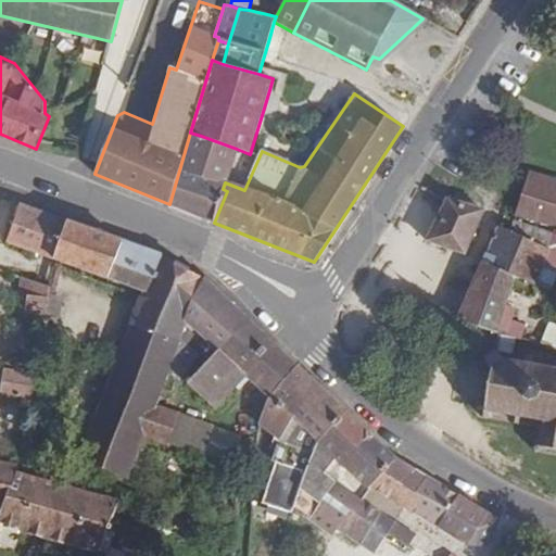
[(223,189),(188,174),(201,136),(190,133),(169,204),(214,223),(227,191),(223,189)]
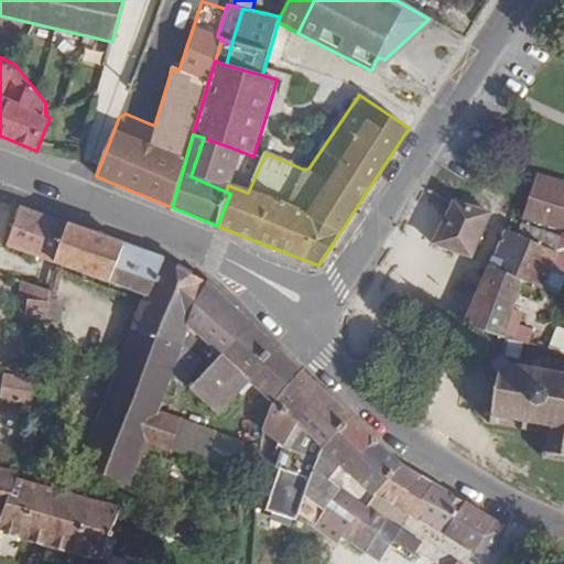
[(226,192),(228,185),(240,151),(204,138),(191,176),(226,192)]
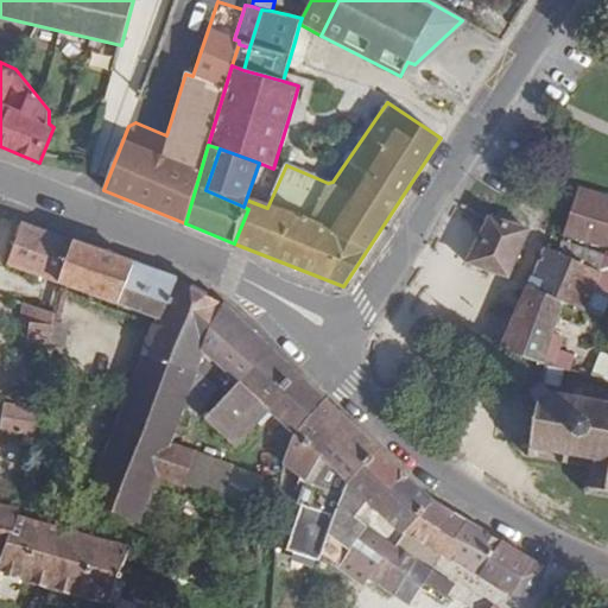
[(607,209),(577,198),(562,236),(607,251),(607,209)]
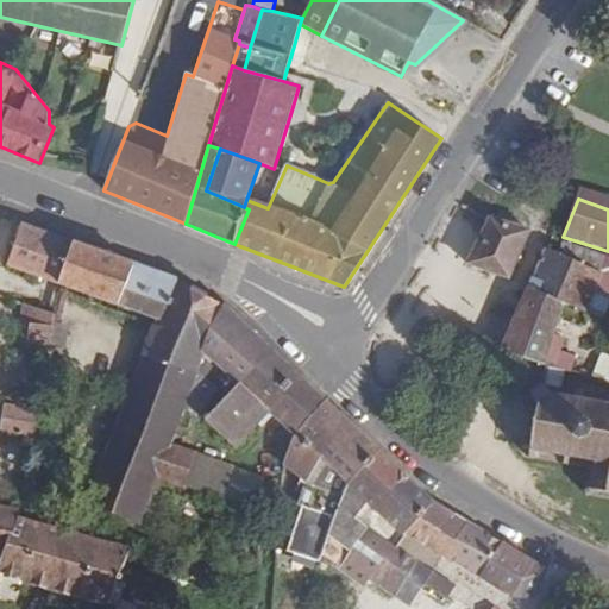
[(495,215),(495,218),(510,223),(514,213),(497,208),(495,215)]
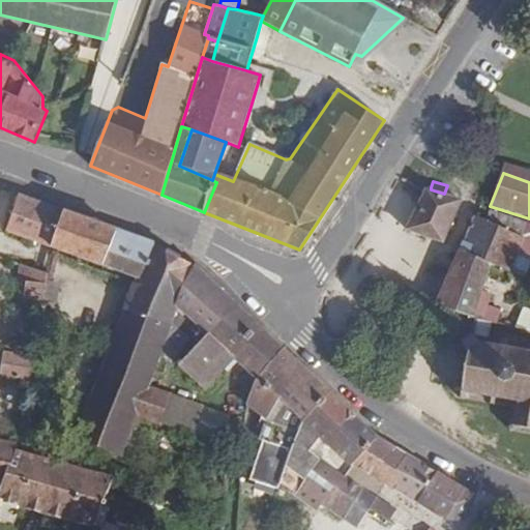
[(421,196),(405,231),(445,243),(463,200),(444,194),(431,189),(431,187),(429,186),(423,186),(420,187),(420,190),(421,196)]
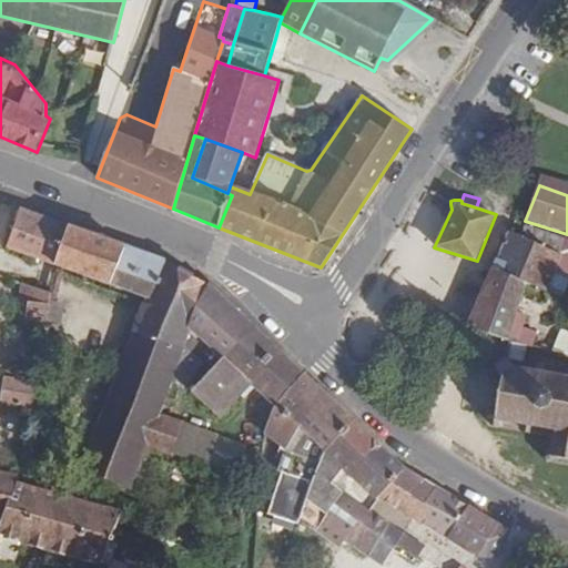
[(54,264),(68,227),(21,212),(9,247),(54,264)]
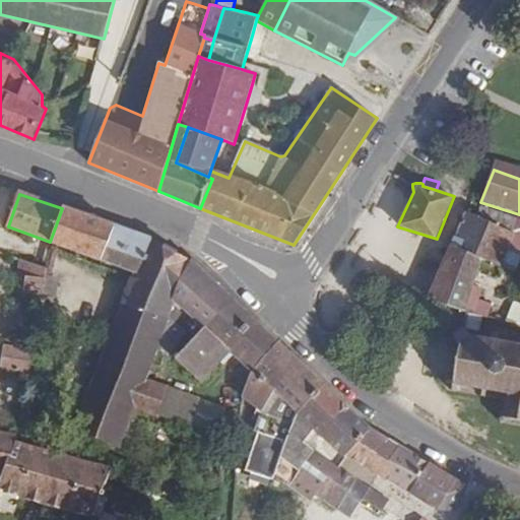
[(519,219),(478,205),(474,215),(465,211),(425,300),(465,313),(475,273),(500,281),(505,267),(501,265),(510,244),(519,248),(519,219)]
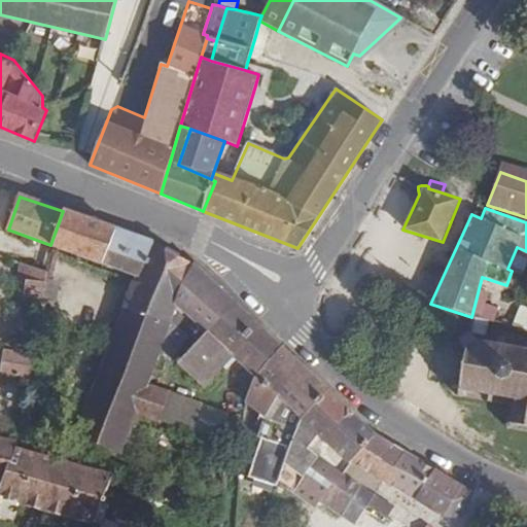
[(103,262),(116,230),(63,211),(50,245),(103,262)]
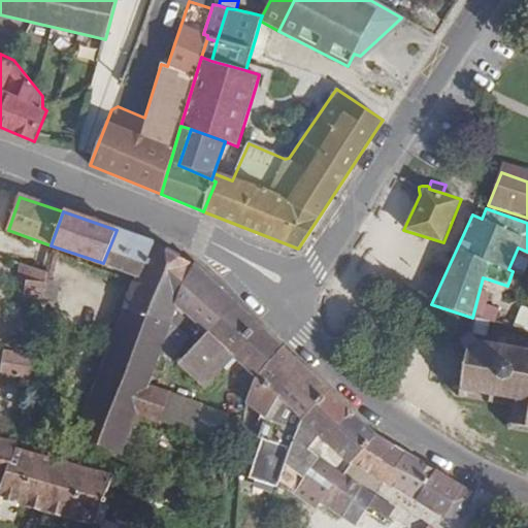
[(139,276),(154,242),(117,230),(103,263),(139,276)]
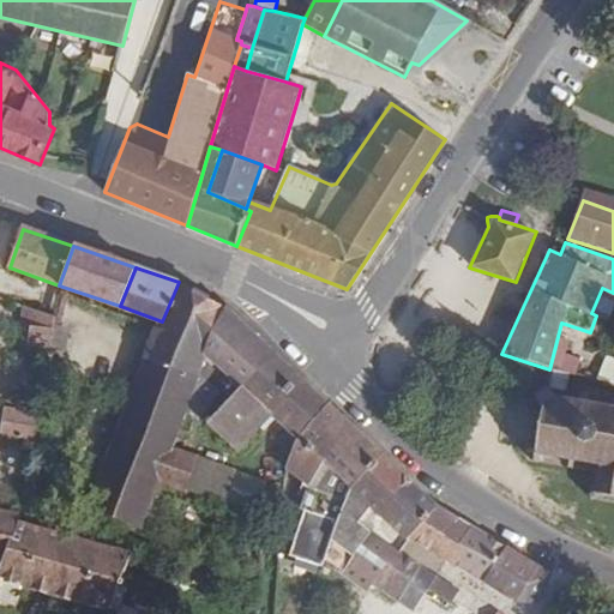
[(178,428),(204,354),(226,309),(198,288),(179,282),(162,321),(158,329),(89,507),(142,528),(158,483),(170,449),(178,428)]
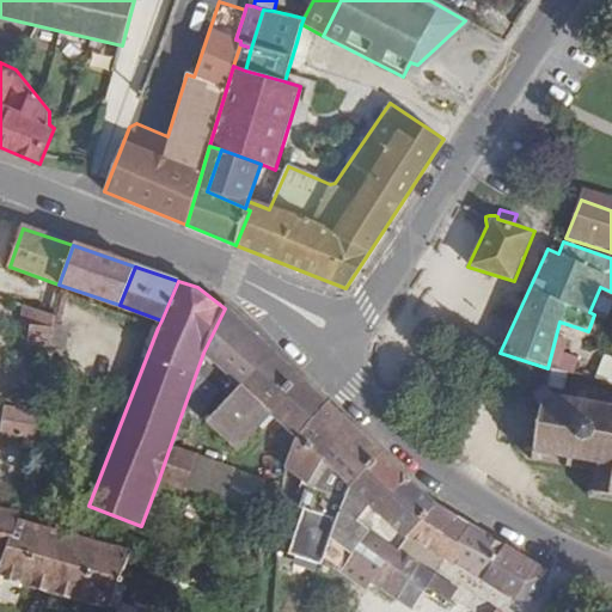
[(30,326),(26,349),(47,352),(48,352),(49,349),(55,318),(51,316),(23,305),(19,325),(30,326)]
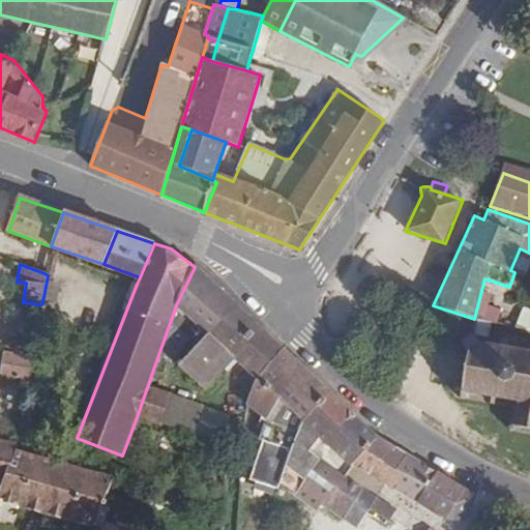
[(206,390),(234,359),(256,379),(283,349),(196,265),(195,267),(176,305),(153,370),(166,374),(170,363),(188,337),(180,331),(185,315),(208,335),(180,365),(206,390)]
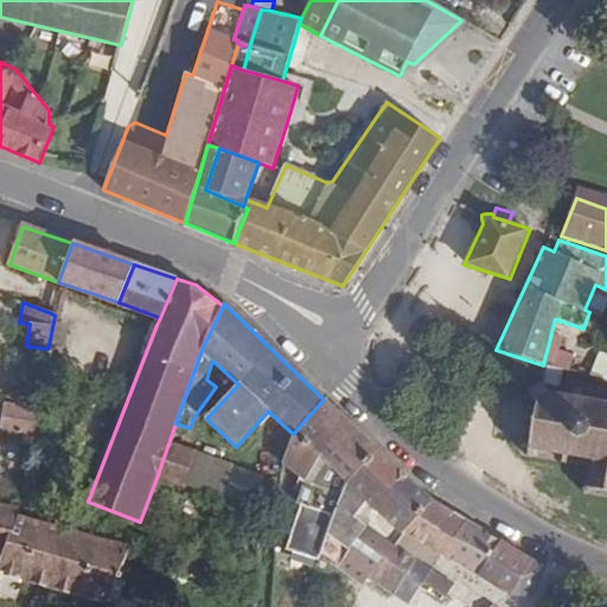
[(65,330),(68,317),(55,315),(49,346),(71,350),(75,331),(65,330)]
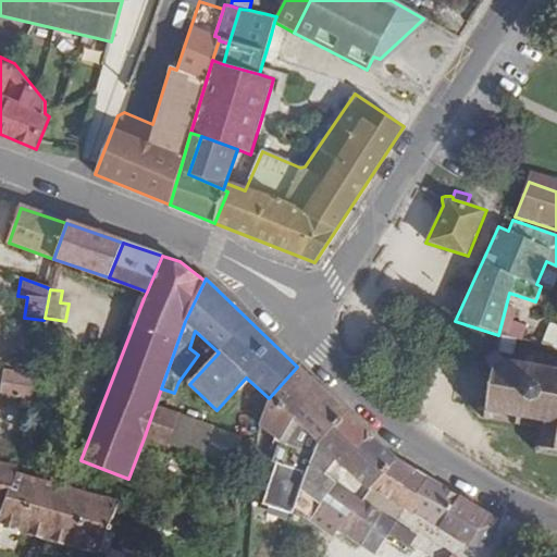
[(546,334),(522,326),(518,338),(556,351),(556,323),(549,322),(546,334)]
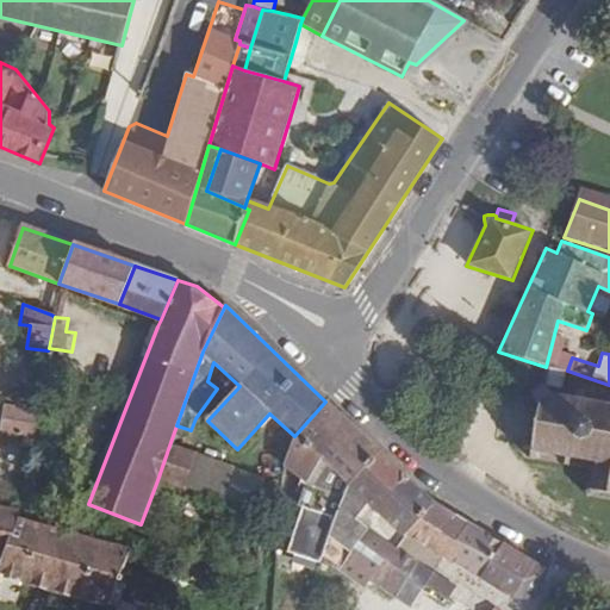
[(609,402),(607,402),(608,393),(603,393),(601,400),(579,397),(580,388),(574,388),(573,396),(552,392),(548,386),(543,385),(537,387),(534,393),(531,398),(537,405),(533,448),(524,446),(524,452),(531,453),(530,461),(535,461),(537,454),(562,459),(561,466),(567,467),(568,459),(592,464),(590,485),(582,491),(584,496),(591,491),(609,493),(609,402)]
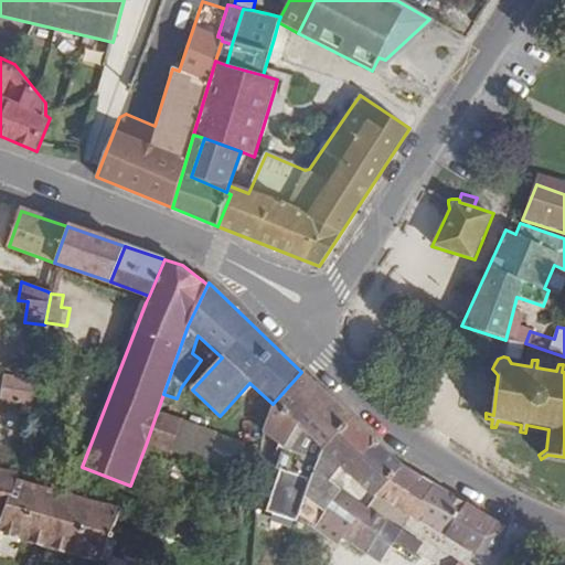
[(268,512),(298,520),(306,497),(323,447),(350,418),(301,372),(273,404),(263,432),(284,447),(277,469),(280,470),(268,512)]
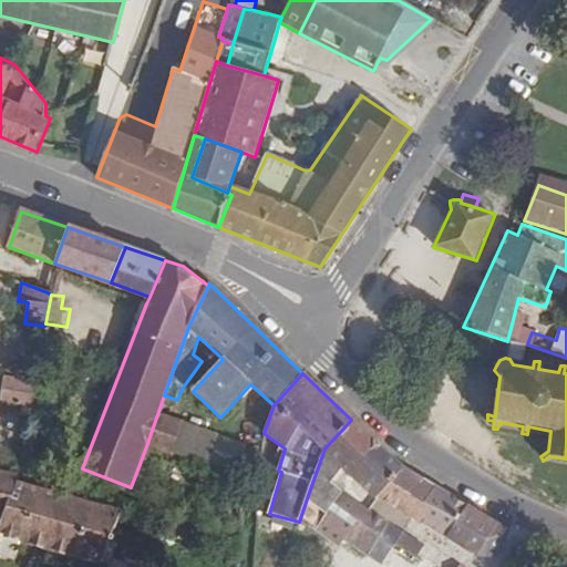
[(4,377),(1,403),(31,406),(35,381),(4,377)]
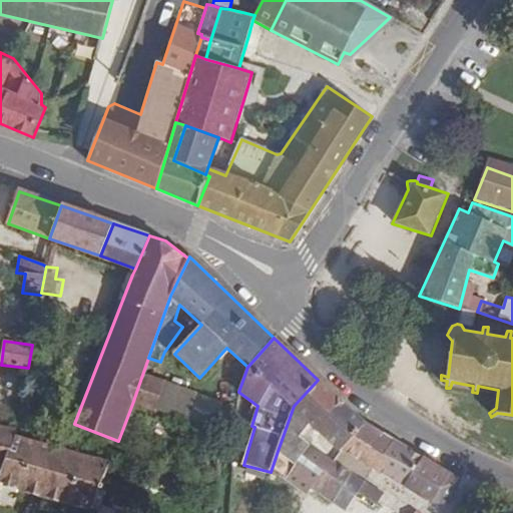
[(142,375),(132,404),(154,411),(162,386),(163,382),(142,375)]
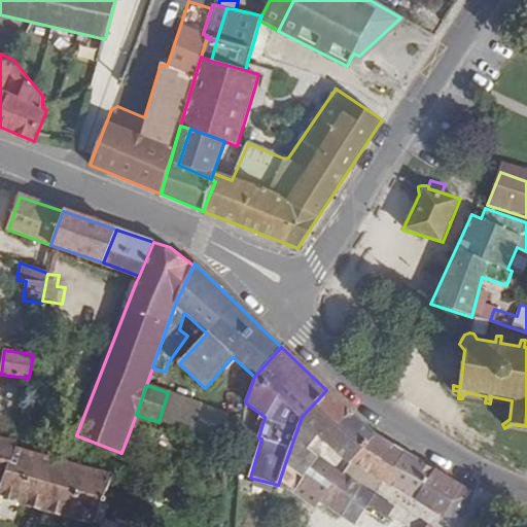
[(326,390),(302,417),(285,463),(304,477),(318,458),(319,456),(310,448),(315,442),(321,436),(346,410),(326,390)]
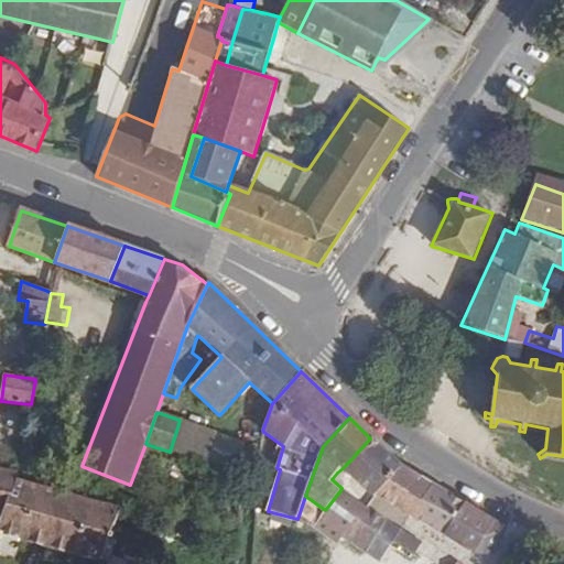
[(214,435),(179,424),(170,452),(205,464),(214,435)]
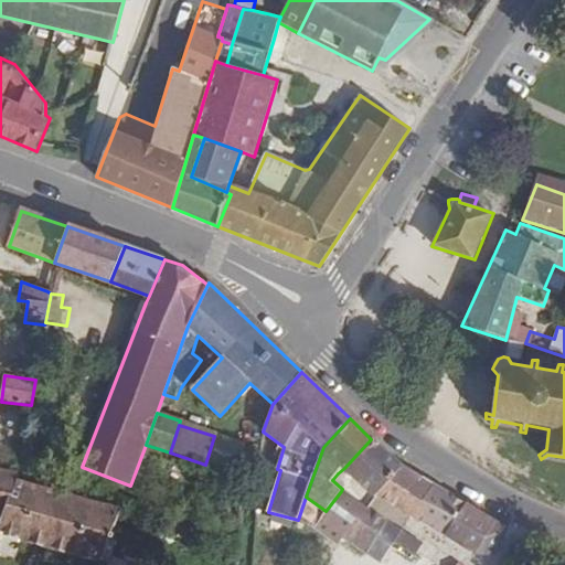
[(375,494),(402,467),(371,439),(344,468),(373,497),(375,494)]
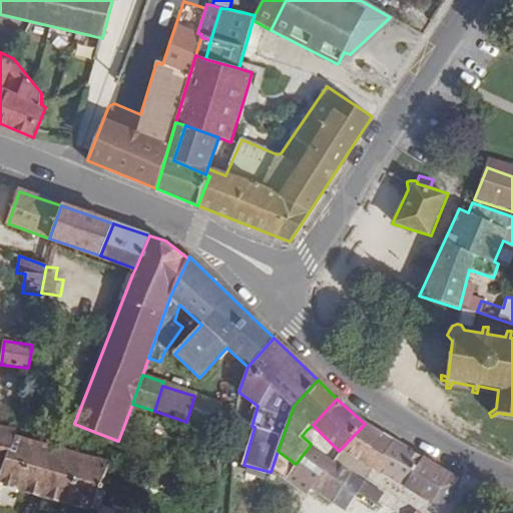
[(341,449),(360,461),(372,442),(378,432),(365,424),(341,449)]
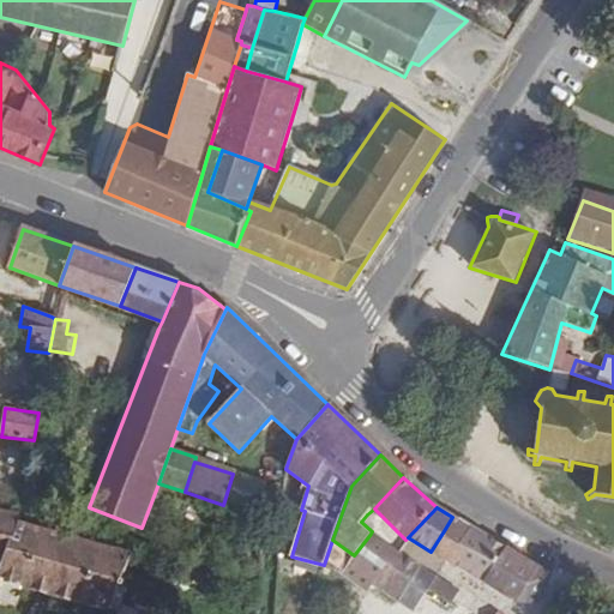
[(0,511),(0,561),(2,563),(11,540),(13,540),(19,522),(20,515),(0,511)]
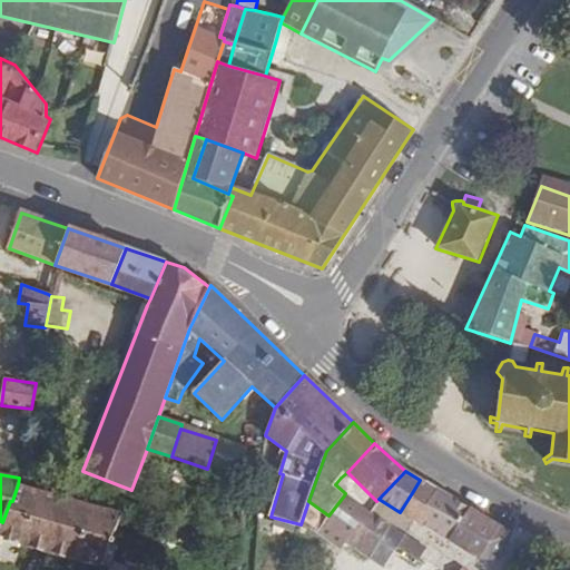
[(423,499),(411,519),(448,541),(468,509),(420,480),(413,491),(423,499)]
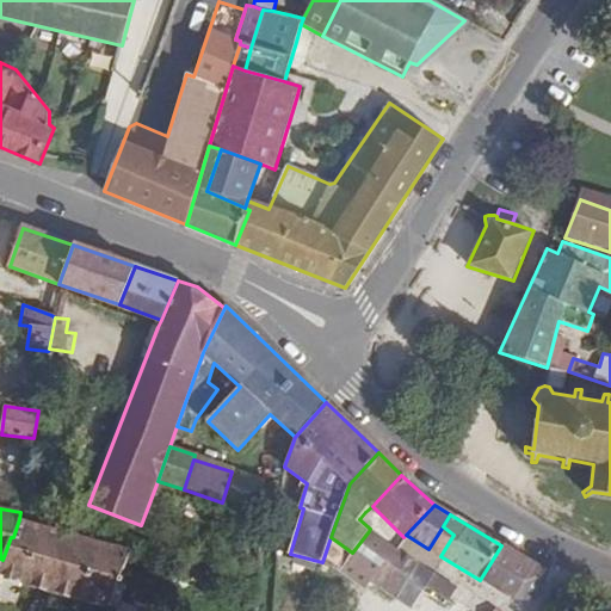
[(0,563),(0,575),(111,608),(130,555),(130,553),(19,519),(13,537),(11,537),(2,560),(0,563)]
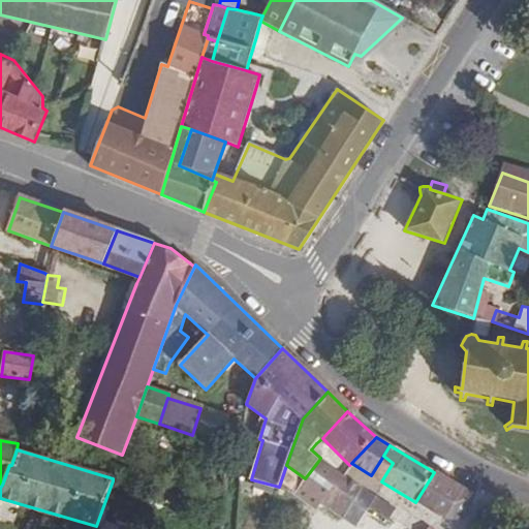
[(383,456),(371,475),(381,481),(393,463),(383,456)]
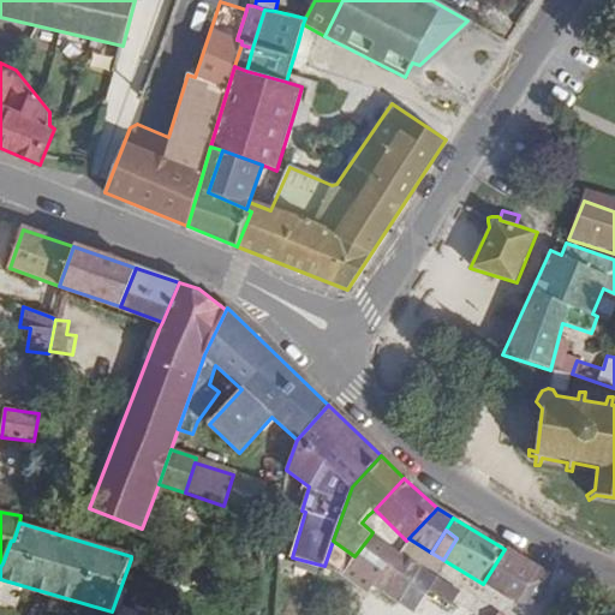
[(380,577),(396,551),(371,535),(354,556),(353,559),(358,561),(380,577)]
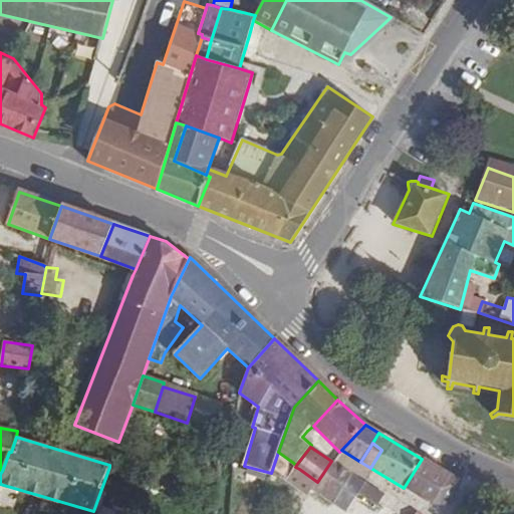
[(404,488),(430,503),(448,474),(422,459),(404,488)]
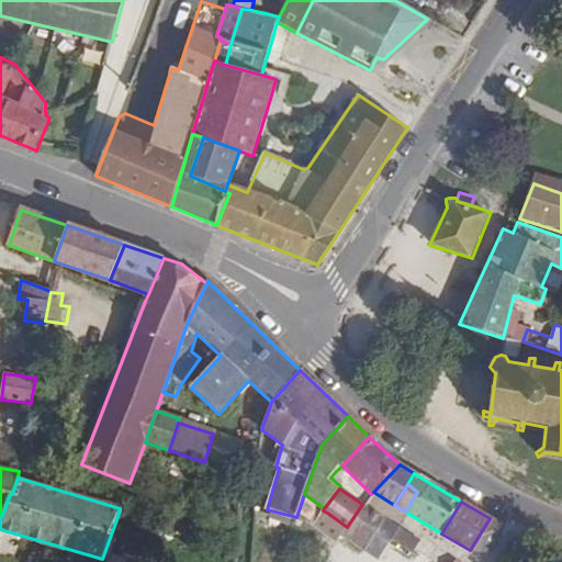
[(341,536),(378,560),(392,540),(398,528),(383,519),(362,504),(347,527),(341,536)]
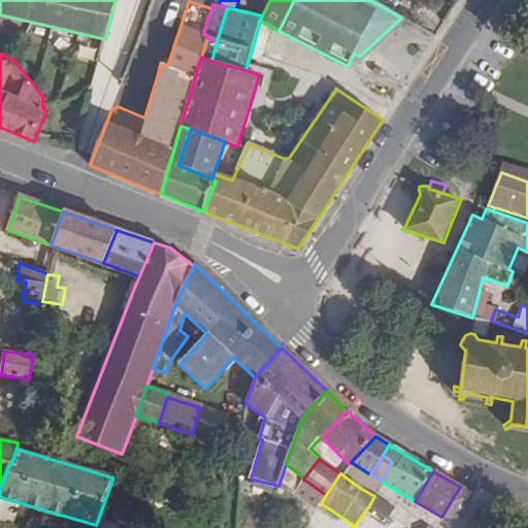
[(321,503),(326,495),(307,482),(300,495),(319,505),(321,503)]
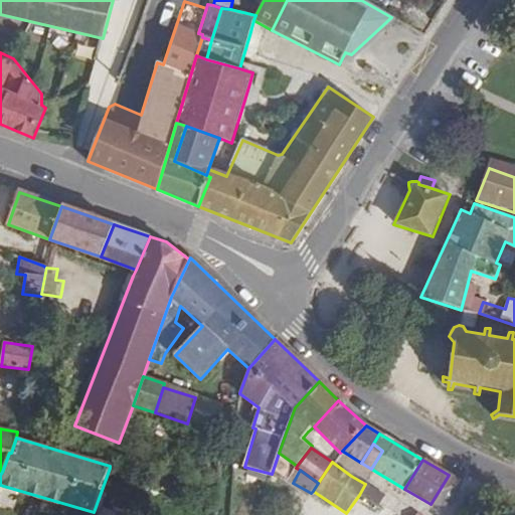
[(460,482),(449,475),(431,504),(446,505),(460,482)]
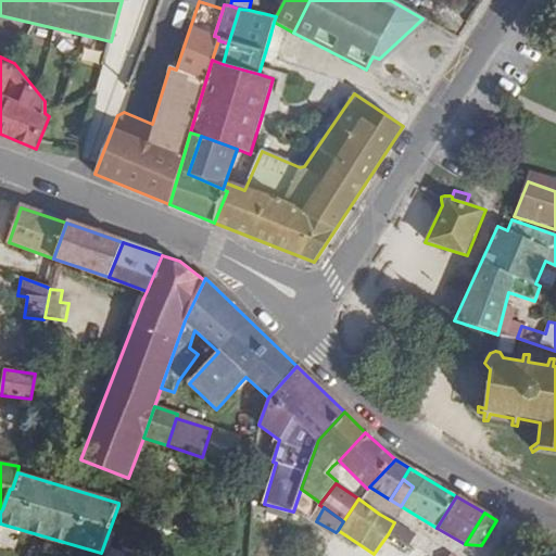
[(409,547),(416,535),(394,522),(388,534),(409,547)]
